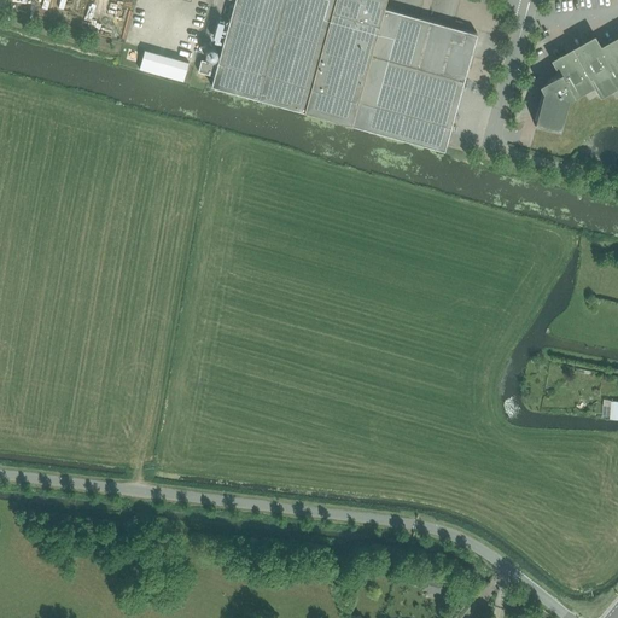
[(200,60),(198,71),(214,76),(211,83),(445,149),(445,146),(452,127),(465,80),(471,57),(477,34),(454,27),(427,19),(419,17),(384,7),(385,0),(234,0),(217,65),(200,60)]
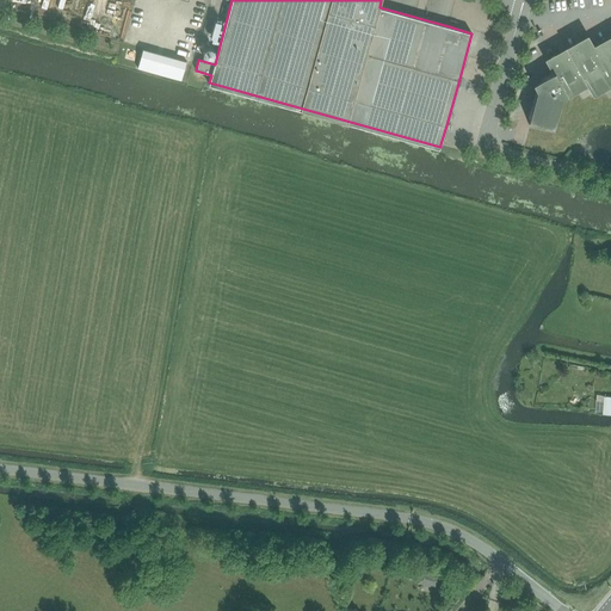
[(529,125),(530,125),(531,121),(551,125),(550,131),(551,131),(561,97),(566,94),(566,97),(567,96),(587,85),(593,96),(594,94),(593,94),(610,84),(610,41),(597,50),(590,37),(588,38),(590,41),(569,51),(568,49),(567,50),(568,51),(549,62),(548,61),(547,61),(554,74),(544,79),(541,81),(541,82),(529,125)]
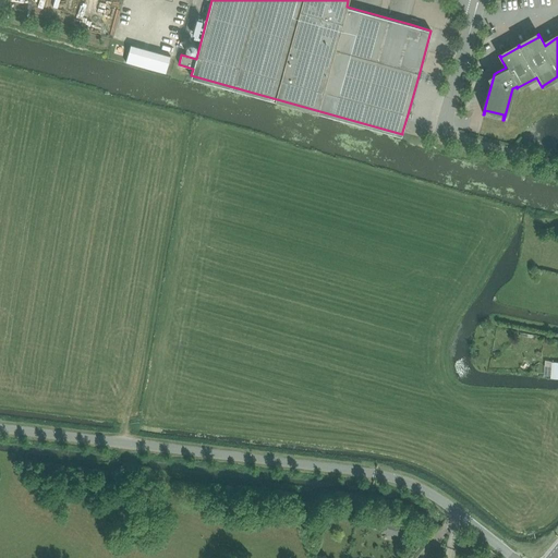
[(170,56),(130,45),(125,61),(166,73),(170,56)]
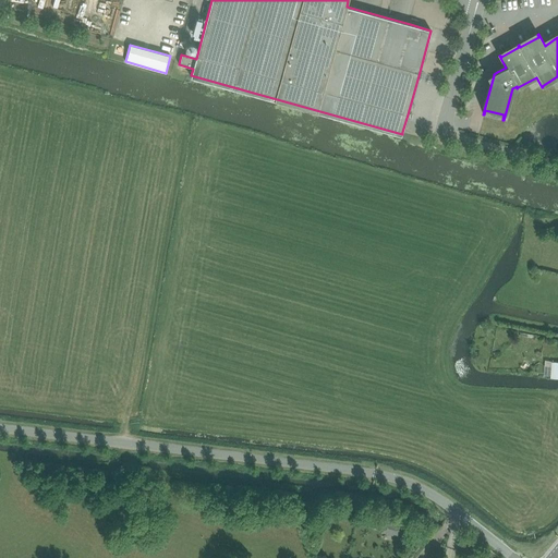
[(557,362),(552,362),(544,361),(543,375),(550,375),(550,378),(557,378),(557,362)]
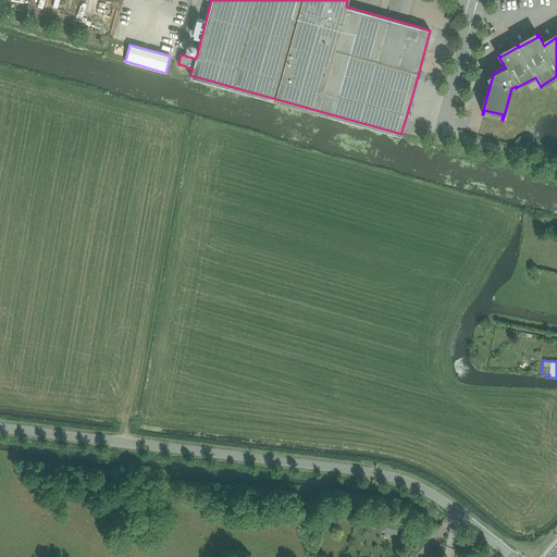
[(399,536),(403,525),(383,520),(381,531),(399,536)]
